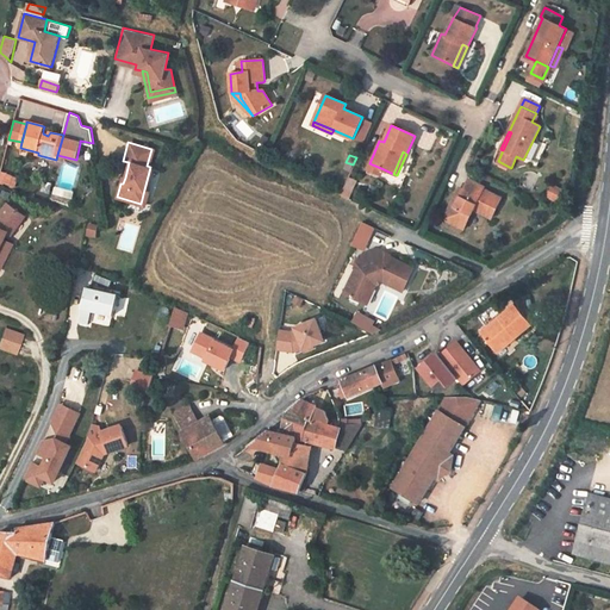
[(381,175),(384,169),(369,163),(367,168),(381,175)]
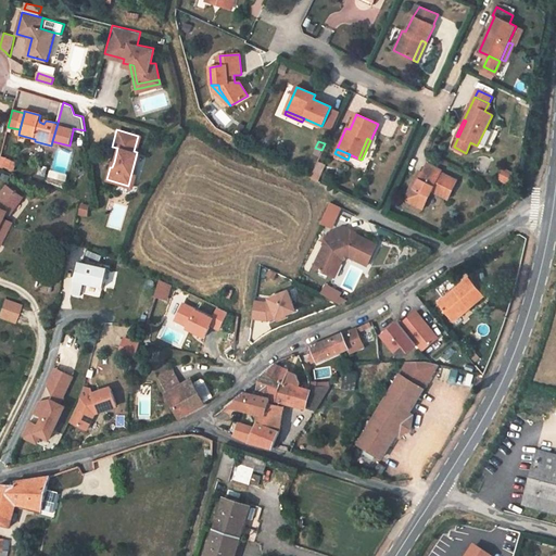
[(326,164),(319,161),(312,177),(318,180),(326,164)]
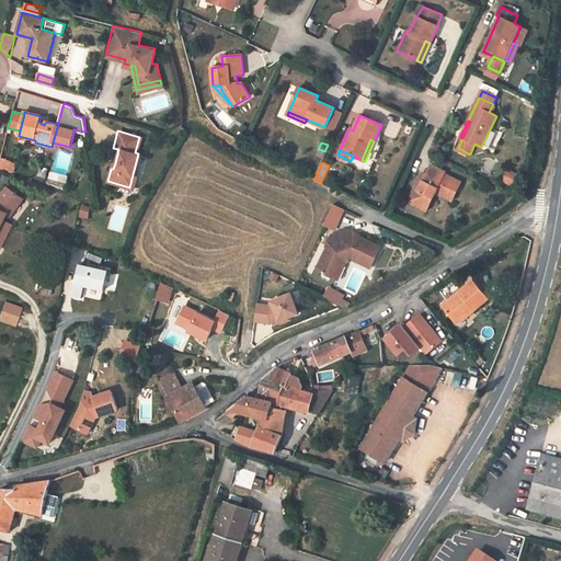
[(431,165),(426,174),(424,181),(420,179),(410,197),(430,206),(435,193),(453,202),(461,182),(445,174),(446,172),(431,165)]
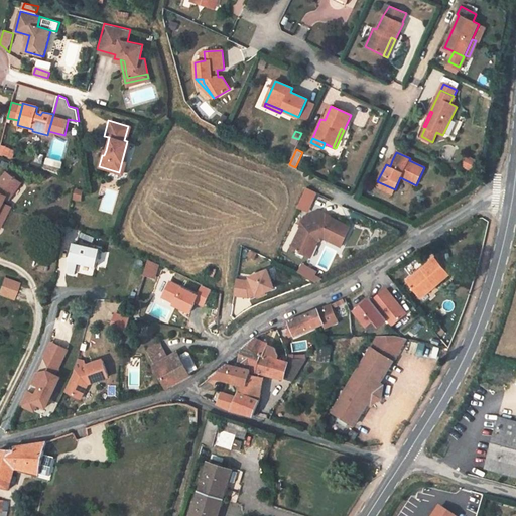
[(0,229),(0,230),(12,208),(4,204),(7,198),(7,199),(18,181),(7,172),(0,180),(0,229)]
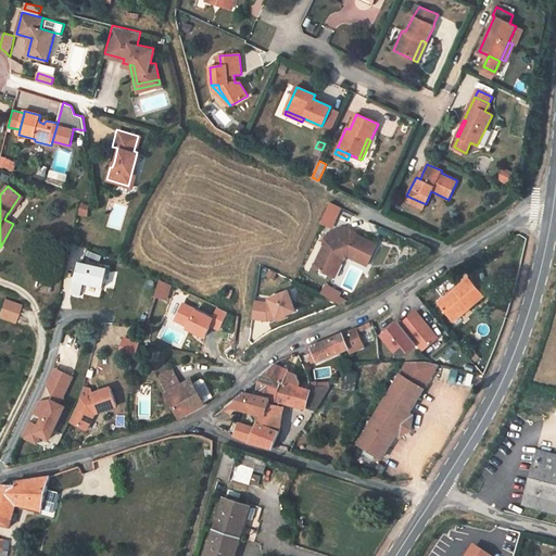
[(23,199),(20,196),(8,214),(11,215),(23,199)]
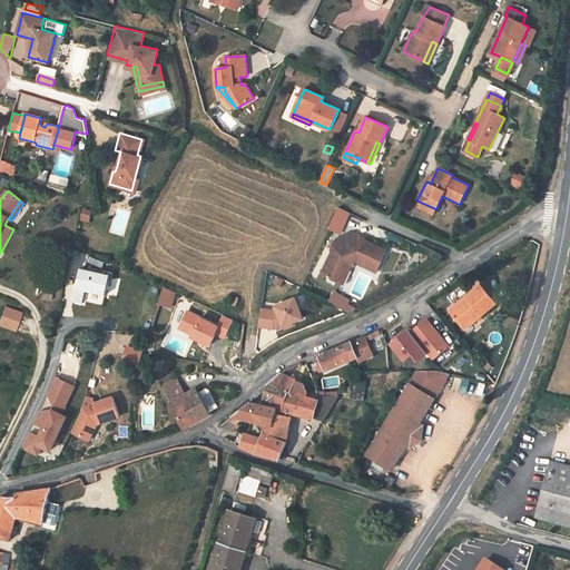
[(416,200),(414,205),(434,214),(436,209),(416,200)]
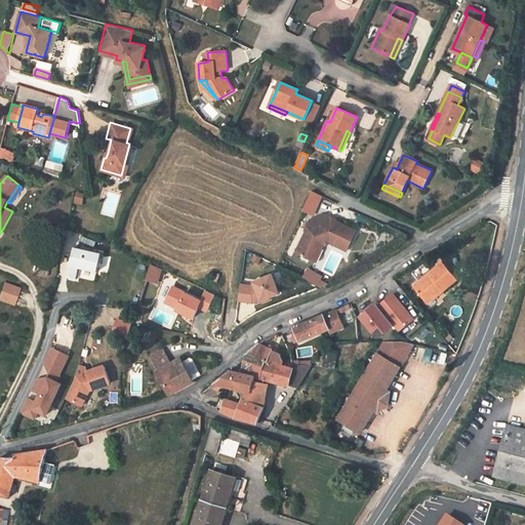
[(321,196),(312,192),(303,211),(313,215),(321,196)]
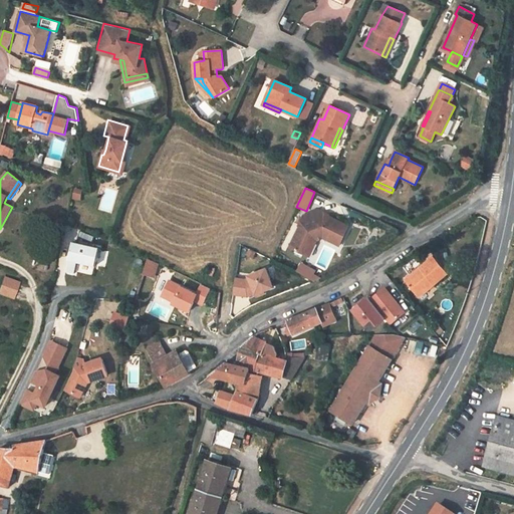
[(340,243),(350,224),(330,215),(331,213),(319,208),(305,213),(299,225),(300,226),(292,245),(310,254),(318,238),(324,236),(340,243)]
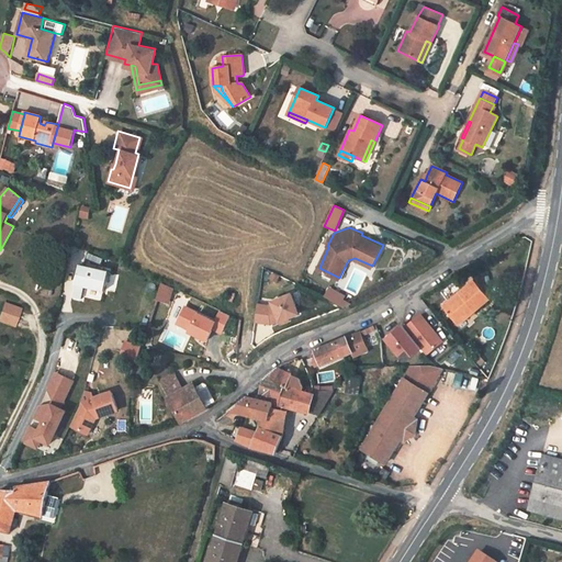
[(110,271),(80,265),(77,280),(75,280),(76,284),(74,298),(82,299),(85,287),(105,291),(110,271)]
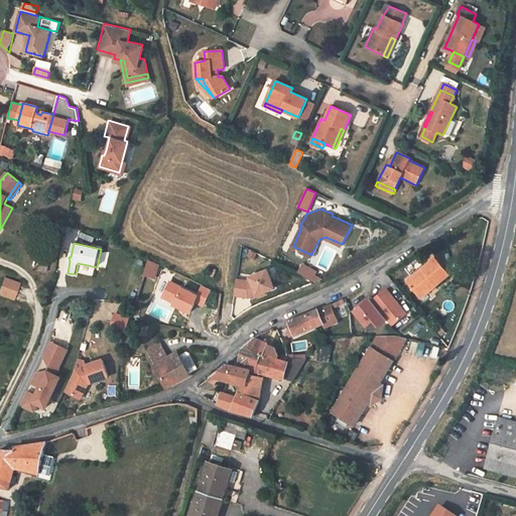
[(449,275),(435,258),(407,281),(419,294),(432,283),(435,286),(449,275)]
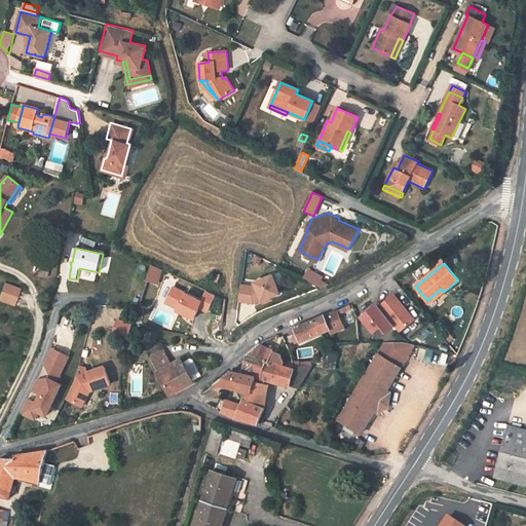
[(163,269),(152,264),(148,278),(159,282),(163,269)]
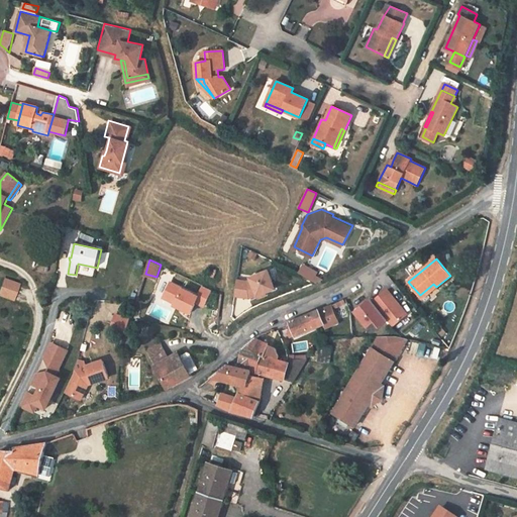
[(306,263),(301,270),(313,278),(318,272),(306,263)]
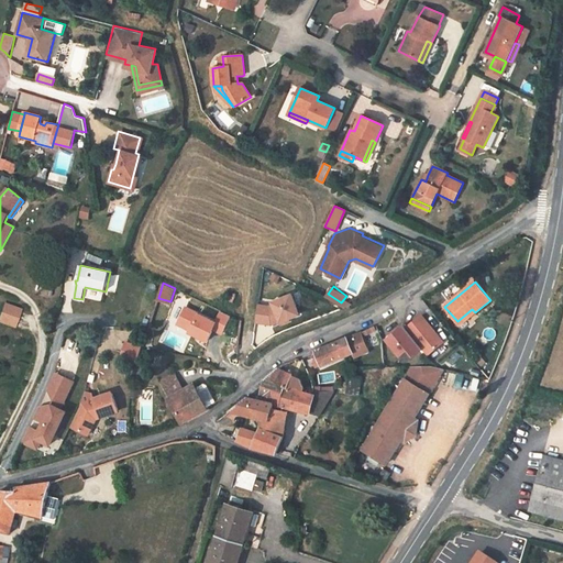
[(236,294),(233,293),(232,296),(229,294),(227,300),(233,302),(236,294)]
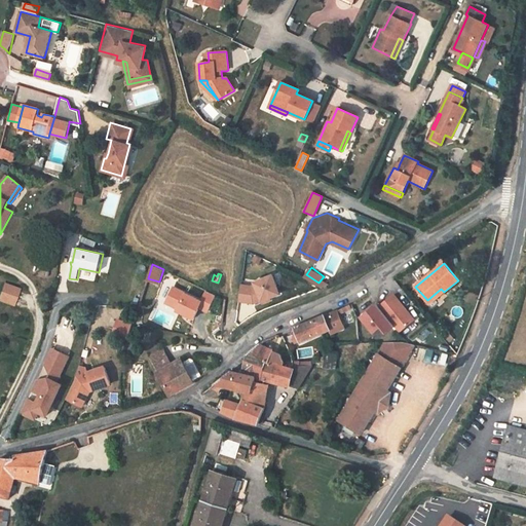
[(272,274),(255,282),(256,285),(252,286),(241,285),(238,300),(254,302),(262,299),(262,300),(270,297),(280,293),(272,274)]
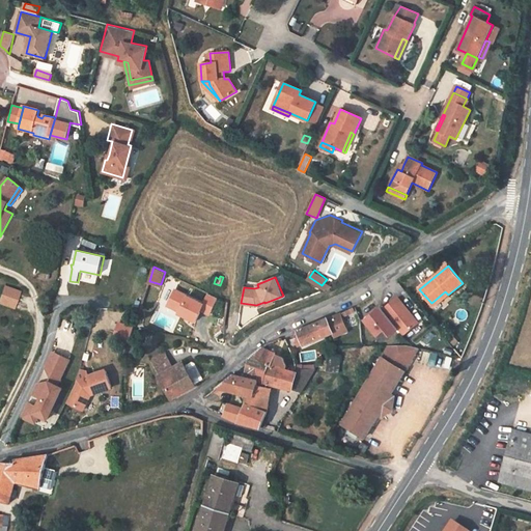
[(6,286),(0,302),(15,308),(21,291),(6,286)]
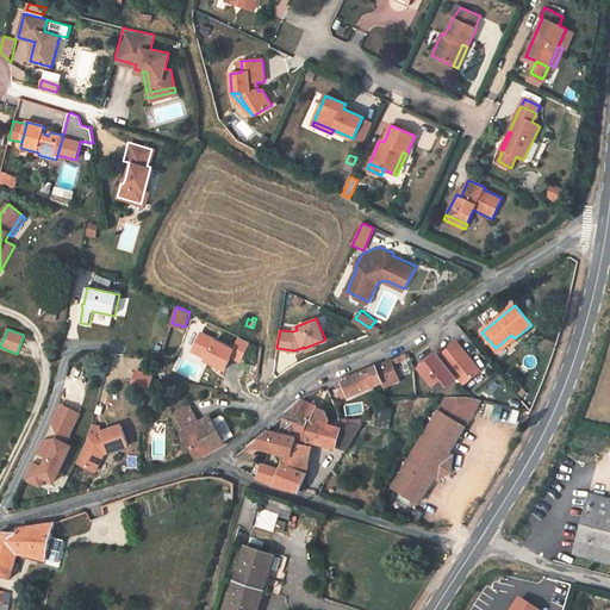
[(199,331),(192,349),(206,356),(205,359),(225,368),(231,355),(241,360),(249,341),(241,337),(238,335),(232,348),(199,331)]
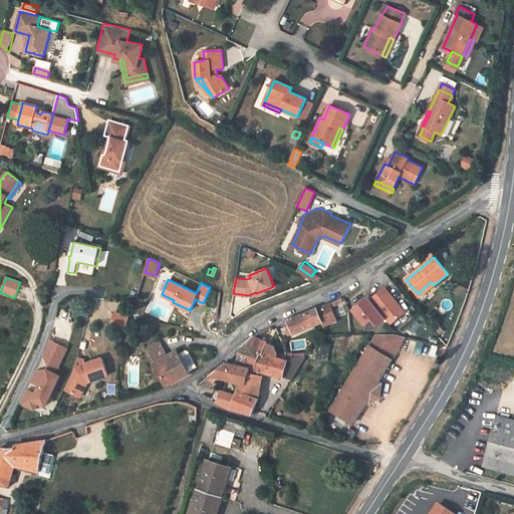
[(431,282),(418,293),(421,297),(434,285),(431,282)]
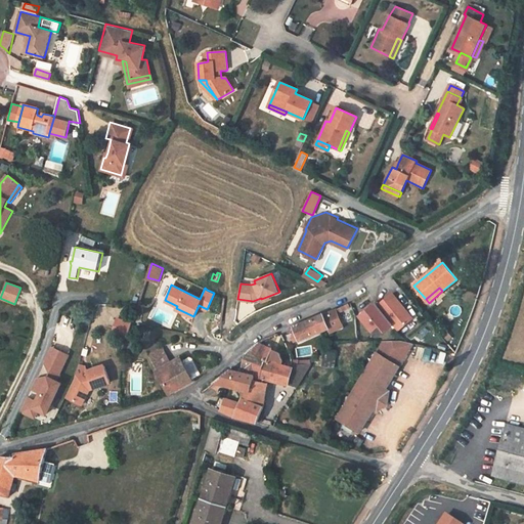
[(394,293),(379,306),(394,324),(399,332),(415,318),(394,293)]
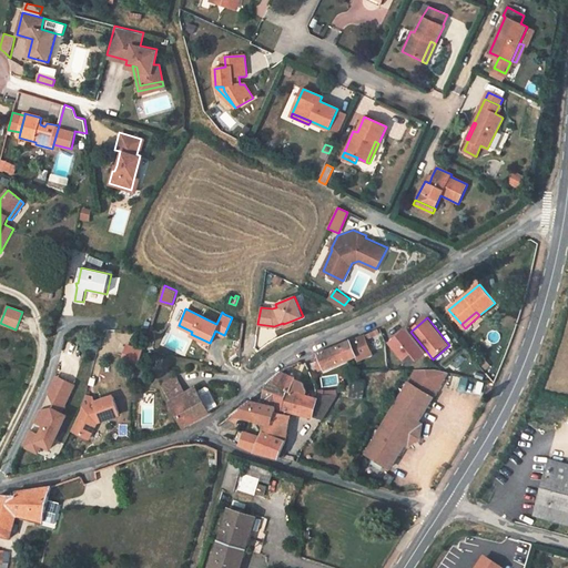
[(407,328),(391,343),(405,359),(413,353),(418,359),(427,352),(411,332),(407,328)]
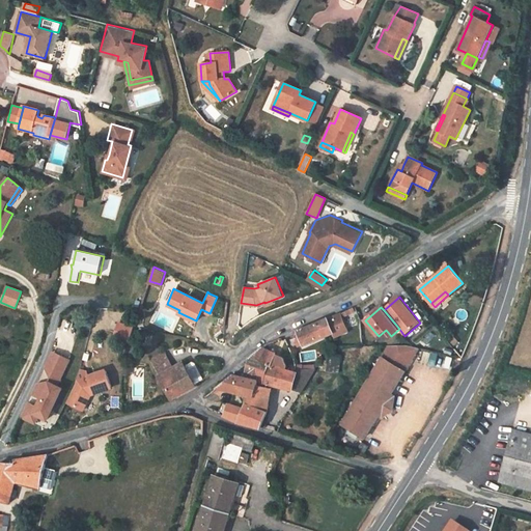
[(327,317),(297,331),(304,346),(334,333),(336,338),(348,334),(342,317),(340,312),(332,315),(327,317)]
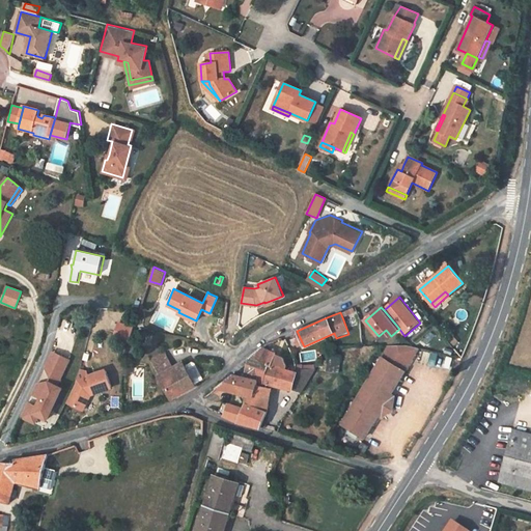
[(119,325),(116,336),(131,341),(134,329),(119,325)]
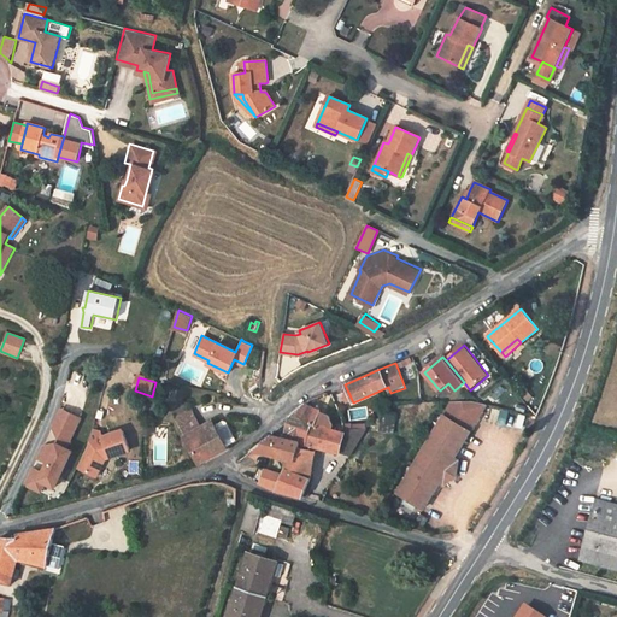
[(453,403),(445,417),(398,493),(423,509),(439,483),(444,486),(457,479),(458,479),(460,477),(458,476),(460,462),(454,457),(470,432),(487,405),(472,401),(453,403)]
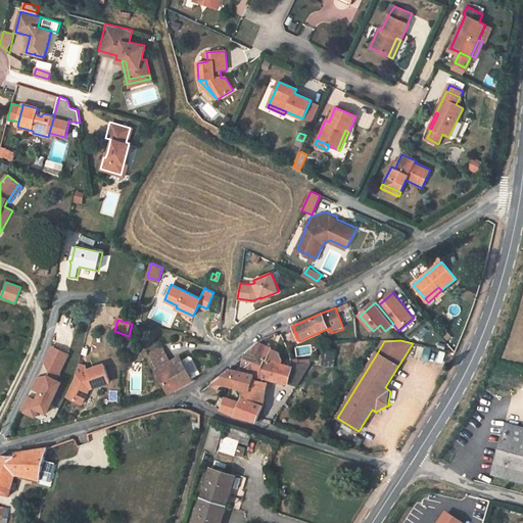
[(48,354),(49,359),(57,342),(54,341),(48,354)]
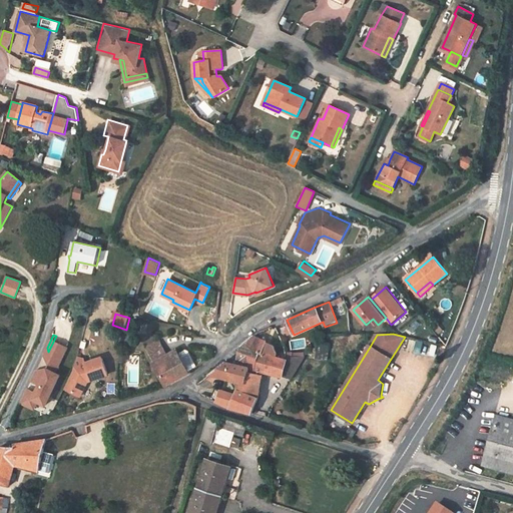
[(48,352),(51,364),(58,368),(70,343),(56,336),(48,352)]
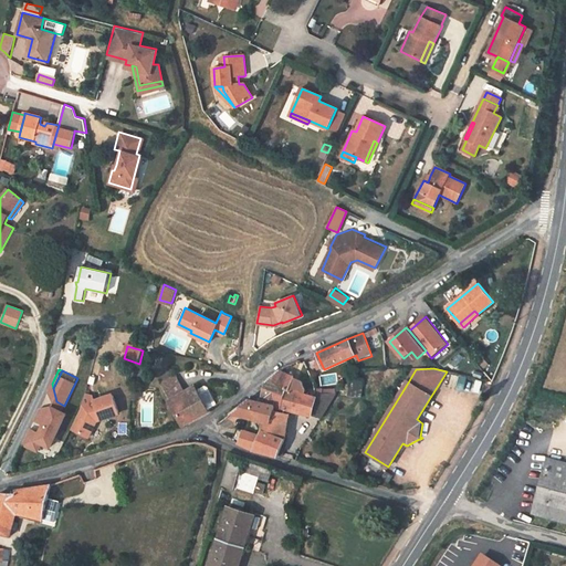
[(289,389),(290,386),(293,377),(294,376),(280,370),(275,375),(265,384),(281,388),(289,389)]
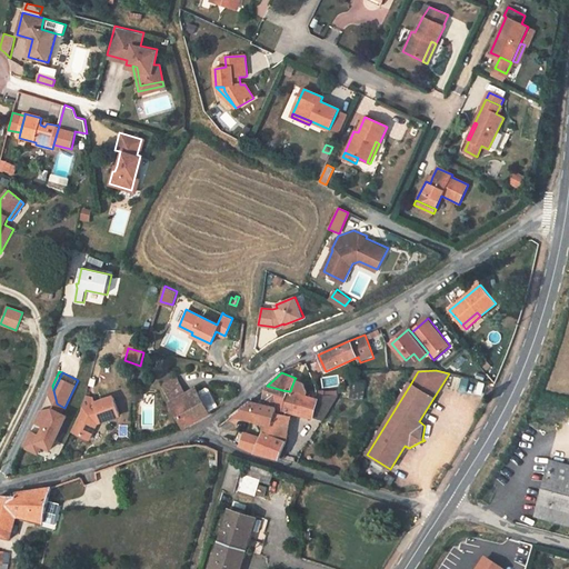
[(171,403),(185,395),(177,379),(161,387),(171,403)]
